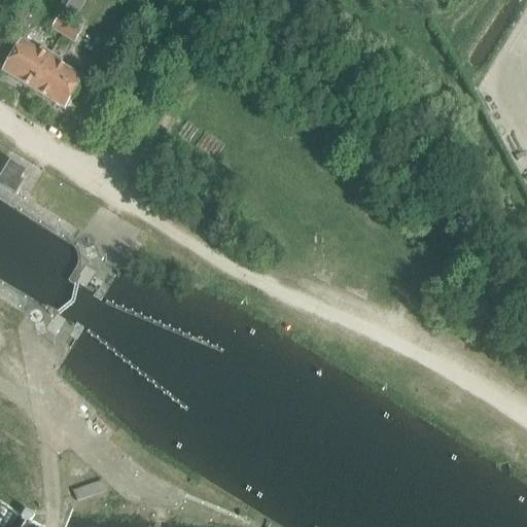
[(0,0),(0,16),(10,0),(14,0),(19,3),(21,0),(0,0)]
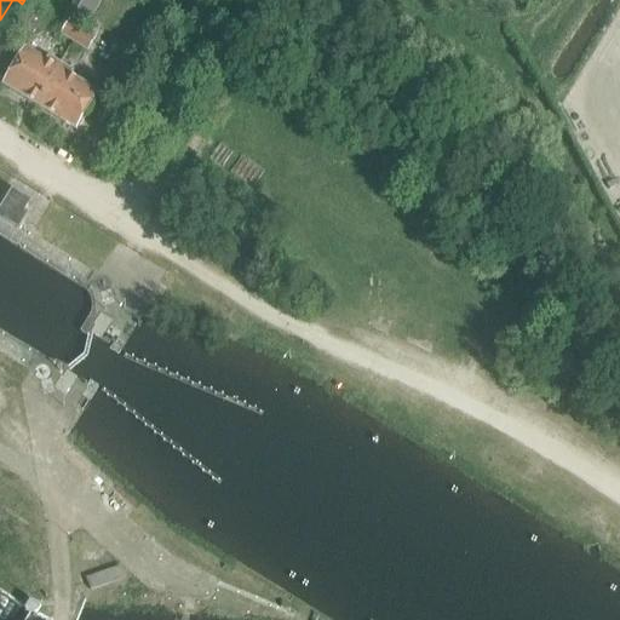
[(73,41),(74,41),(87,50),(95,39),(85,33),(102,4),(96,0),(81,0),(68,23),(62,34),(73,41)]
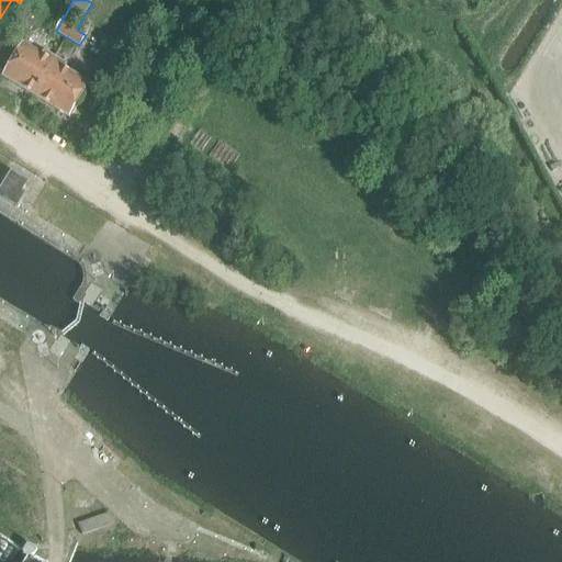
[(29,12),(17,19),(15,32),(27,38),(40,32),(40,20),(29,12)]
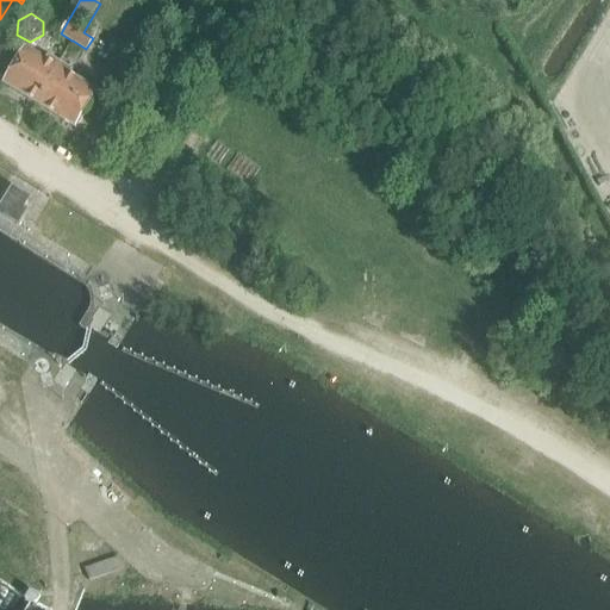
[(5,85),(39,106),(62,68),(57,64),(48,58),(45,63),(25,51),(23,55),(18,51),(20,48),(0,35),(0,75),(1,74),(8,79),(5,85)]
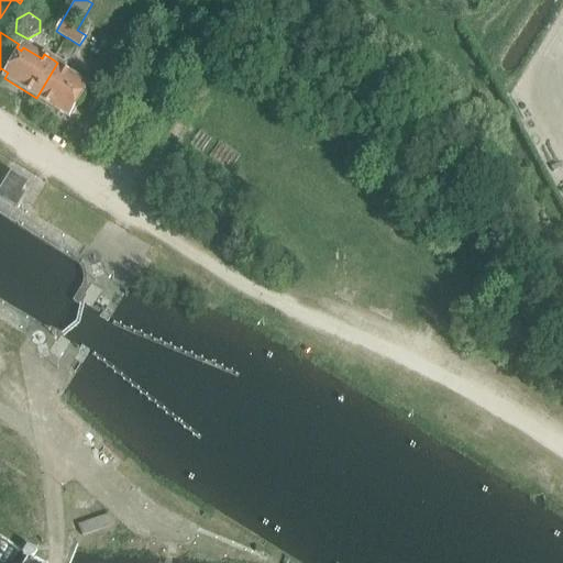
[(57,63),(36,98),(68,118),(87,86),(62,70),(64,66),(57,63)]
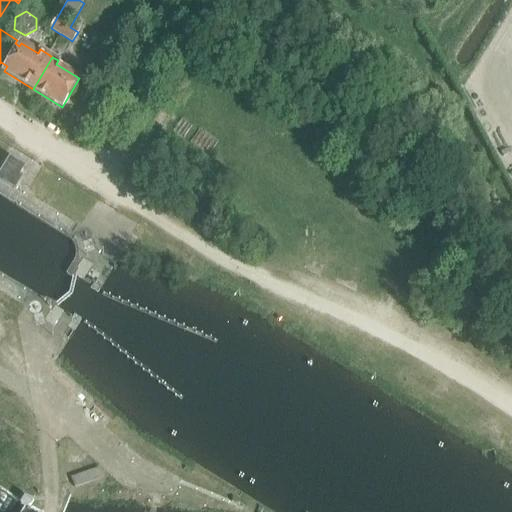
[(10,159),(0,175),(0,180),(14,189),(21,178),(18,176),(23,167),(10,159)]
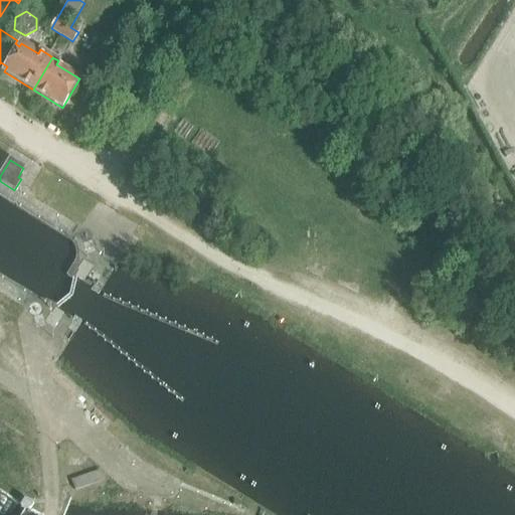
[(71,481),(75,491),(105,481),(101,470),(71,481)]
